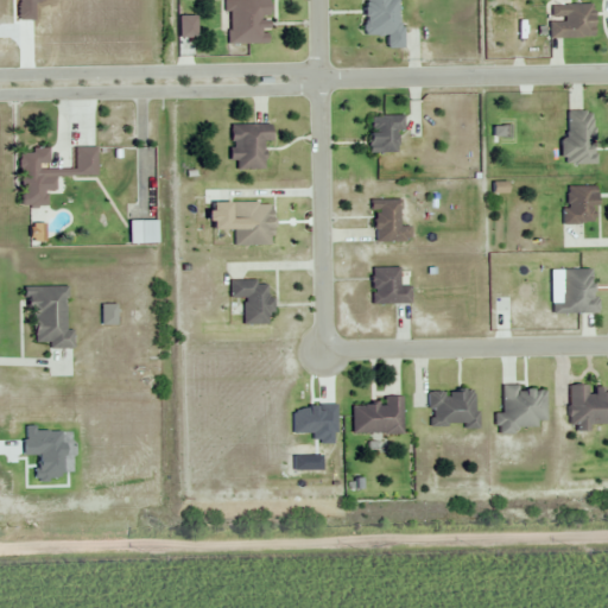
[(223,0),(223,45),(265,45),(265,0),(223,0)]
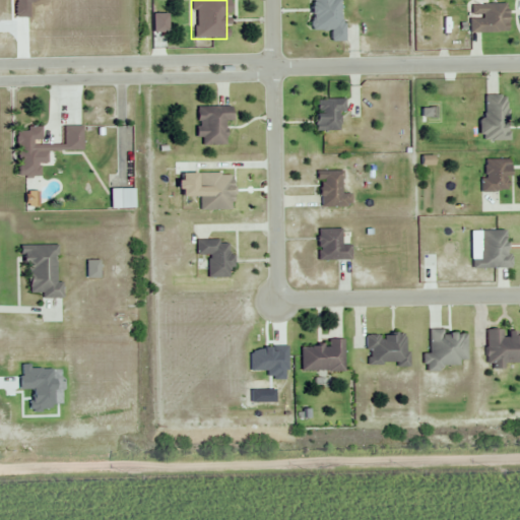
[(468,33),(505,33),(505,4),(468,4),(468,33)]
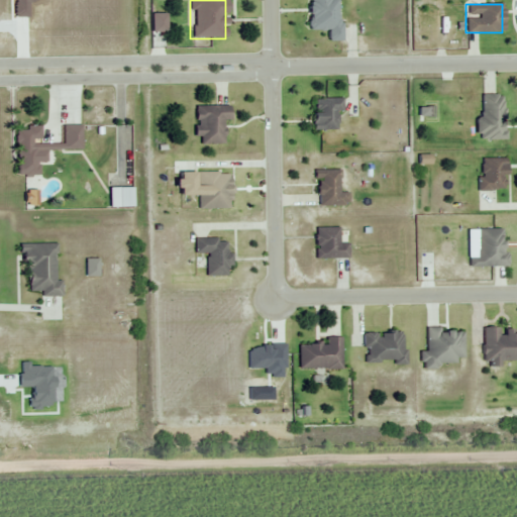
[(476,118),(476,139),(504,140),(504,95),(481,95),(481,118),(476,118)]
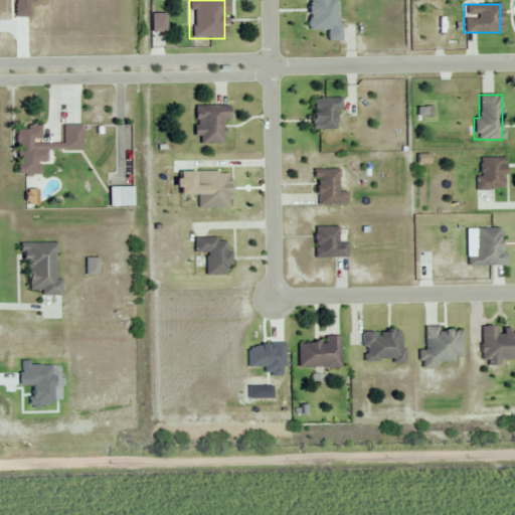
[(310,131),(337,131),(337,99),(310,99),(310,131)]
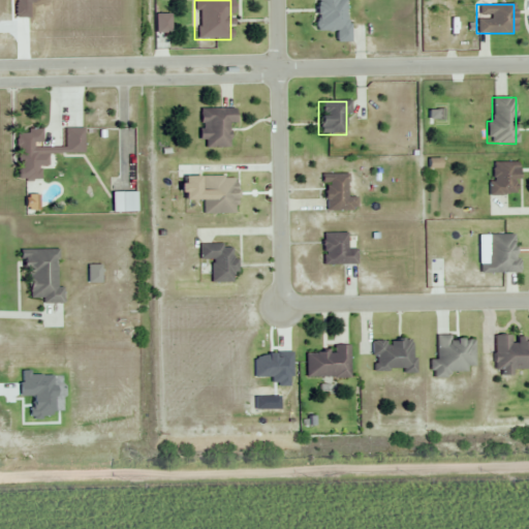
[(234,124),(234,109),(199,109),(199,148),(227,148),(227,124),(234,124)]
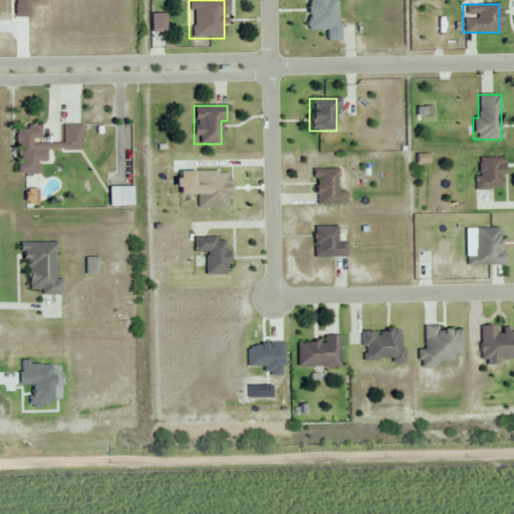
[(79,150),(79,125),(61,125),(61,145),(39,145),(39,129),(16,129),(15,175),(40,175),(40,163),(45,163),(45,150),(79,150)]
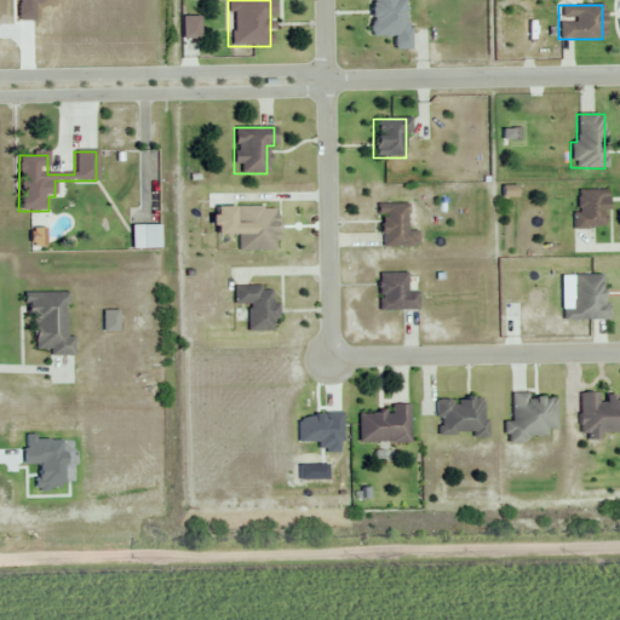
[(606,190),(573,190),(573,228),(606,228),(606,190)]
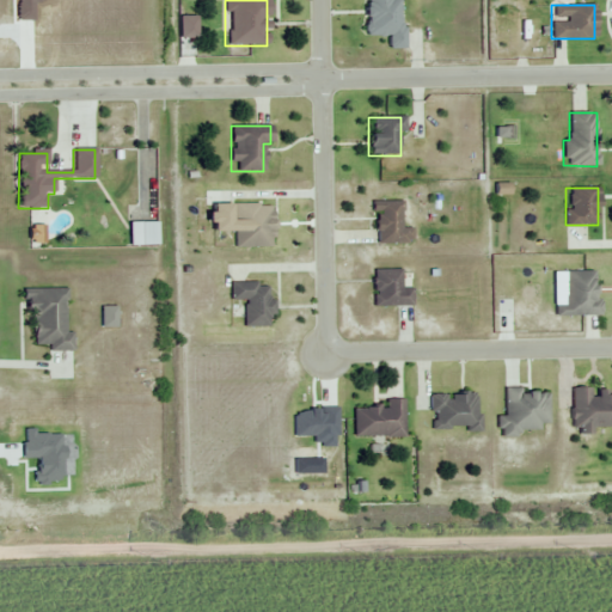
[(411,230),(401,230),(401,202),(373,202),(373,244),(411,244),(411,230)]
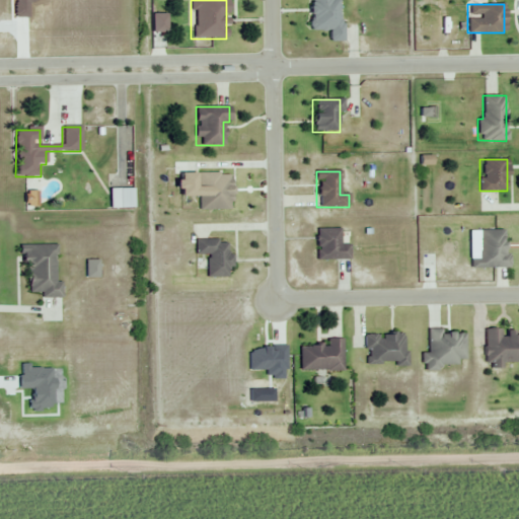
[(198,211),(230,211),(230,173),(198,173),(198,211)]
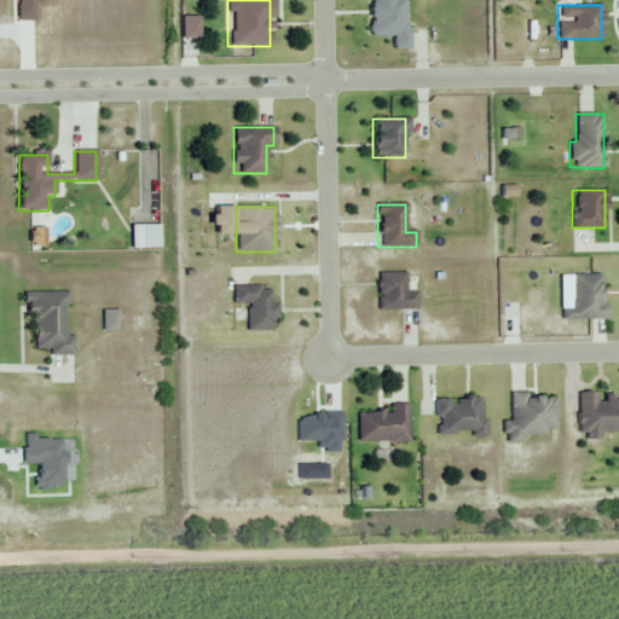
[(376,311),(415,311),(415,293),(405,293),(405,273),(376,273),(376,311)]
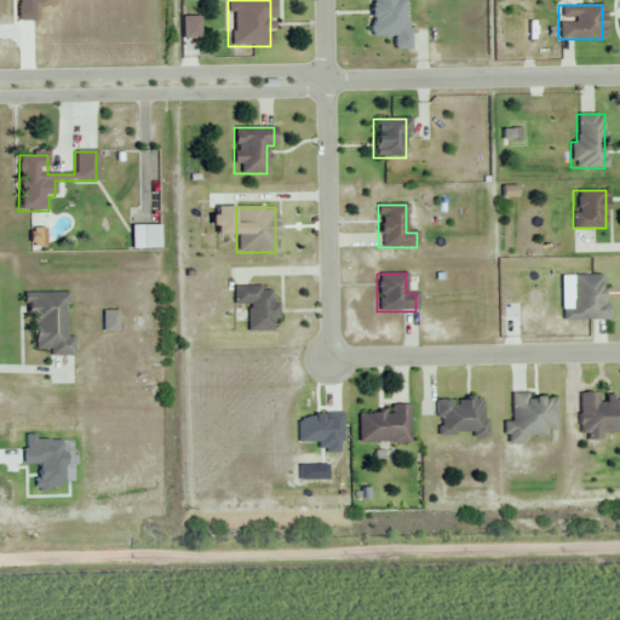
[(246,332),(274,332),(274,287),(233,287),(233,305),(246,305),(246,332)]
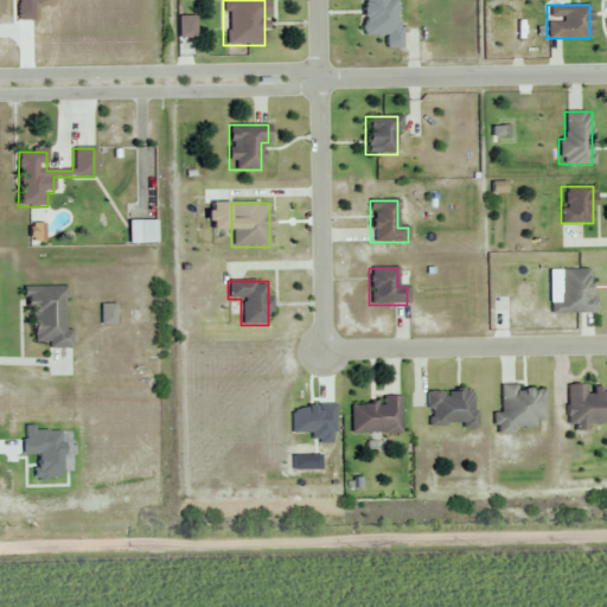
[(65,328),(65,286),(26,286),(26,346),(71,346),(71,328),(65,328)]
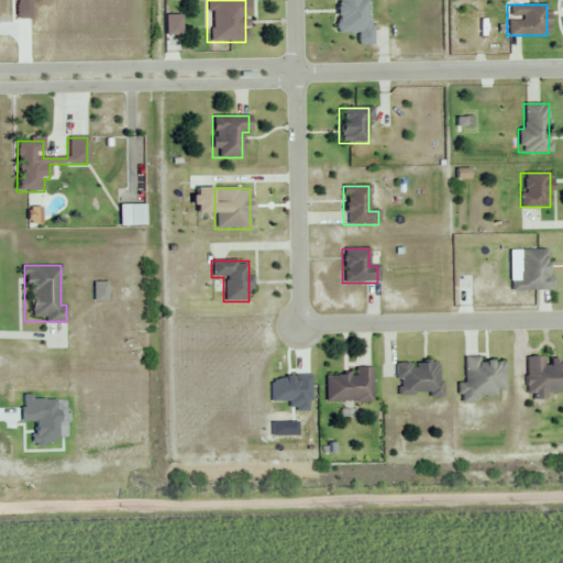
[(543,394),(562,393),(562,357),(526,359),(526,398),(543,398),(543,394)]
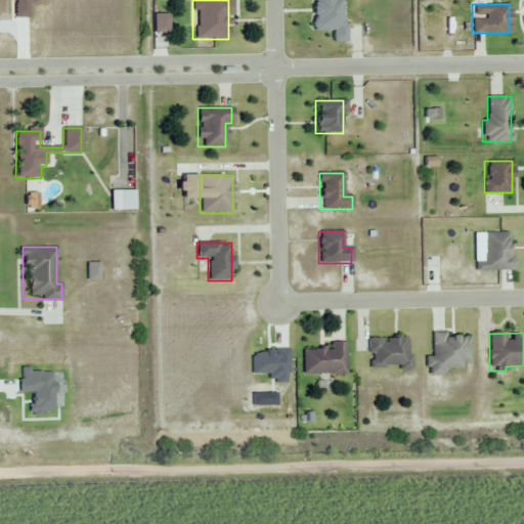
[(468,335),(431,334),(431,357),(427,357),(426,369),(468,370),(468,335)]
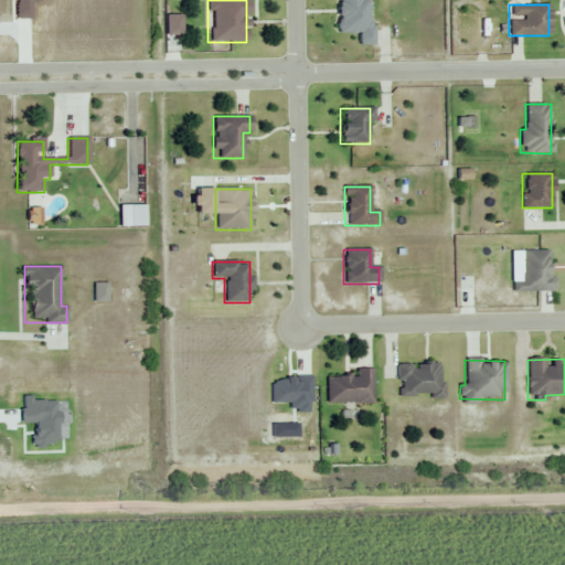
[(397,397),(440,398),(441,365),(398,363),(397,397)]
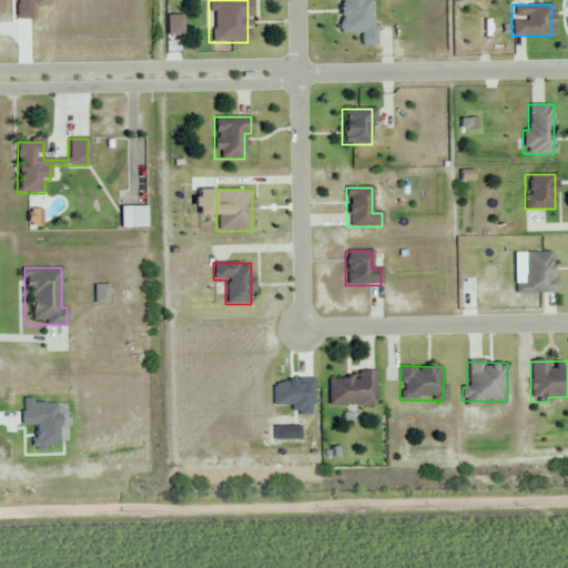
[(374,372),(356,372),(356,379),(326,379),(326,406),(374,406),(374,372)]
